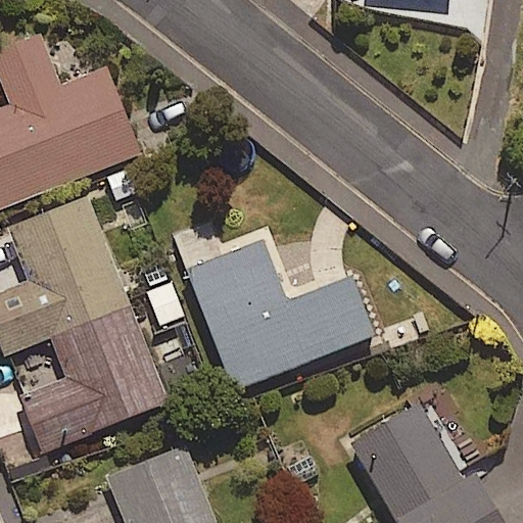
[(0,209),(141,154),(107,69),(62,87),(43,38),(0,54),(0,77),(11,106),(0,110),(0,209)]
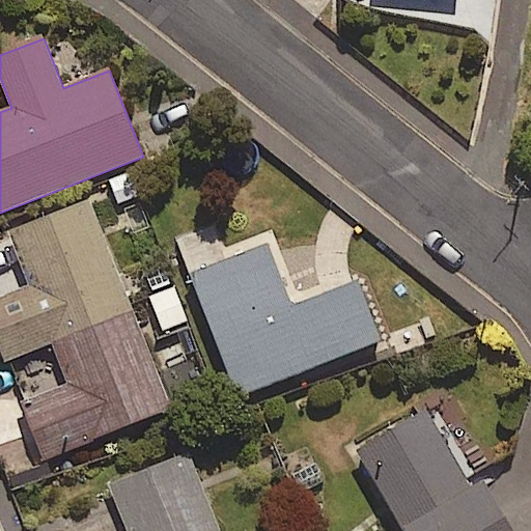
[(27,406),(49,462),(173,413),(91,204),(12,234),(25,267),(0,276),(0,343),(7,362),(55,343),(73,388),(27,406)]
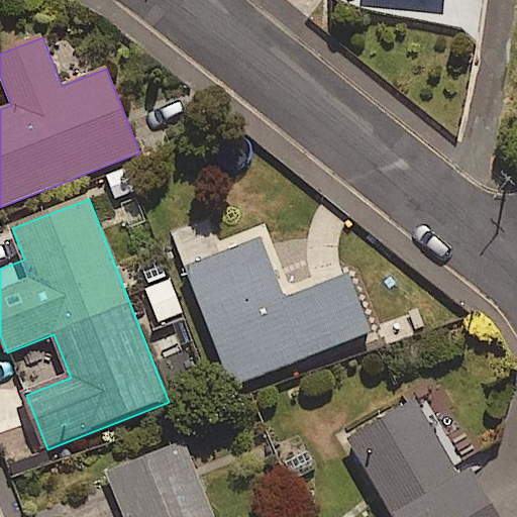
[(264,242),(191,270),(235,386),(372,334),(348,274),(285,298),(264,242)]
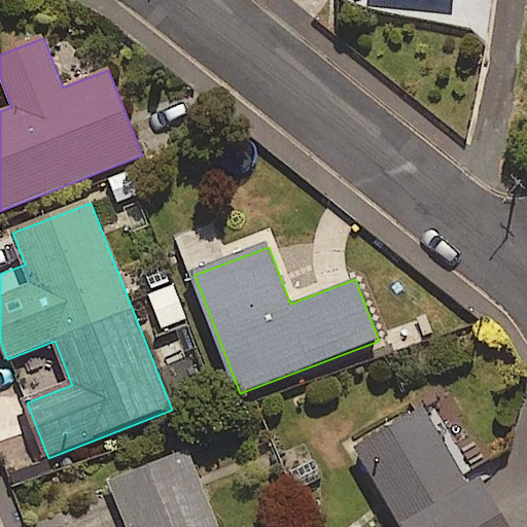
[(173,283),(145,295),(161,332),(188,320),(173,283)]
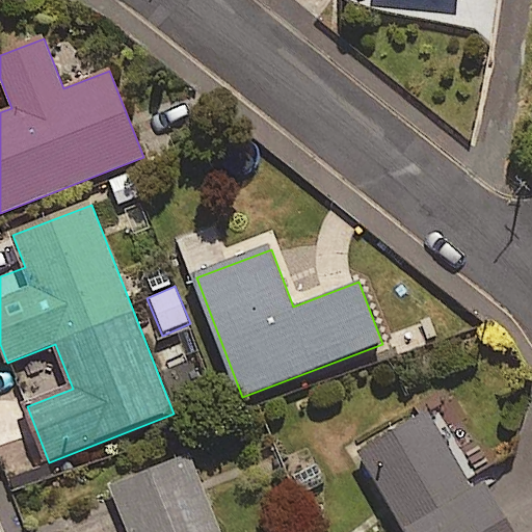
[(468,493),(419,414),(354,453),(402,531),(515,531),(485,482),(468,493)]
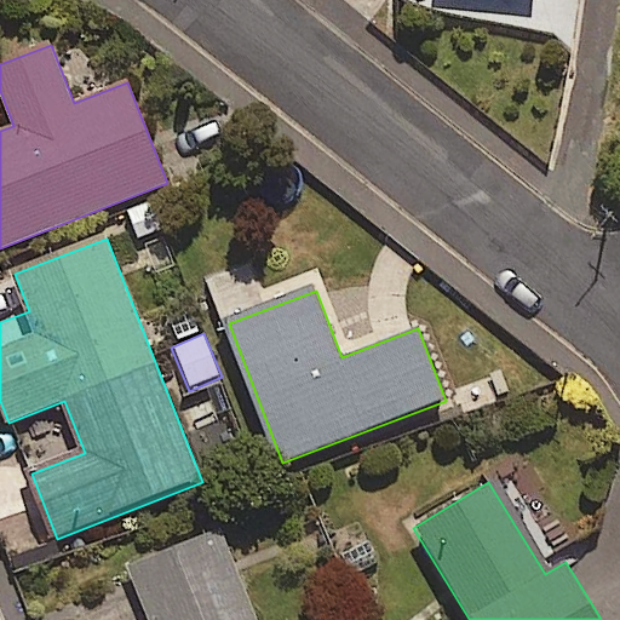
[(257,619),(222,529),(128,567),(149,619),(257,619)]
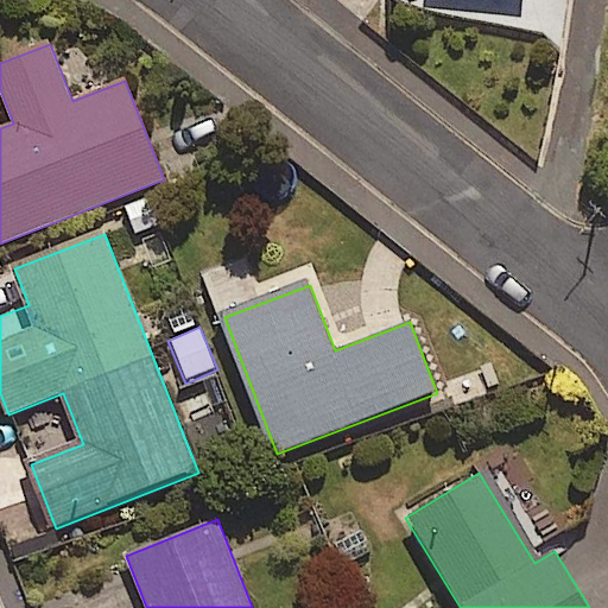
All buildings are outlined.
